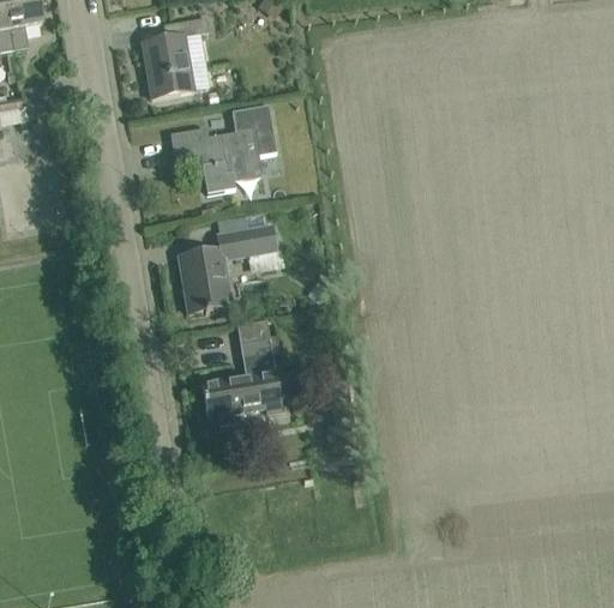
[(0,0),(0,52),(13,49),(4,0),(0,0)]
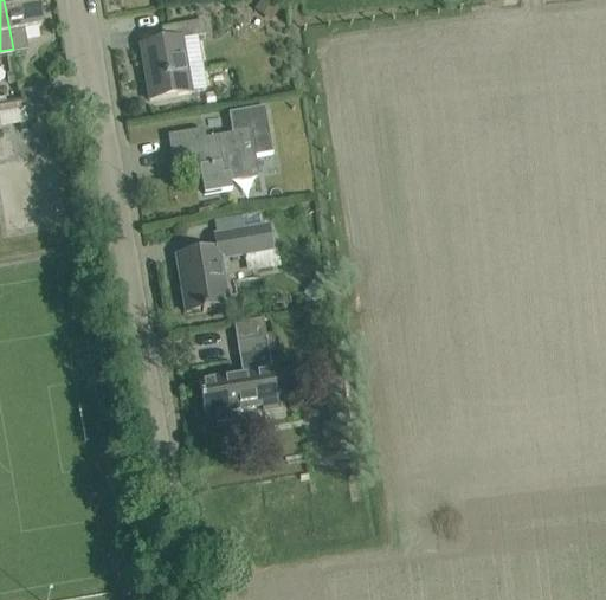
[(4,0),(13,49),(27,46),(24,25),(42,23),(37,0),(4,0)]
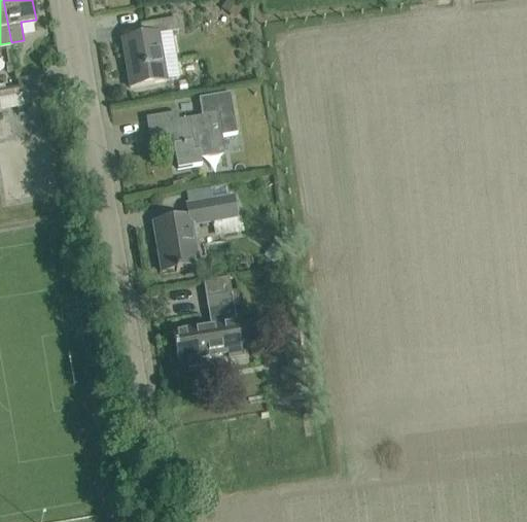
[(177,14),(161,16),(140,21),(142,33),(121,36),(130,83),(168,77),(160,30),(179,27),(177,14)]
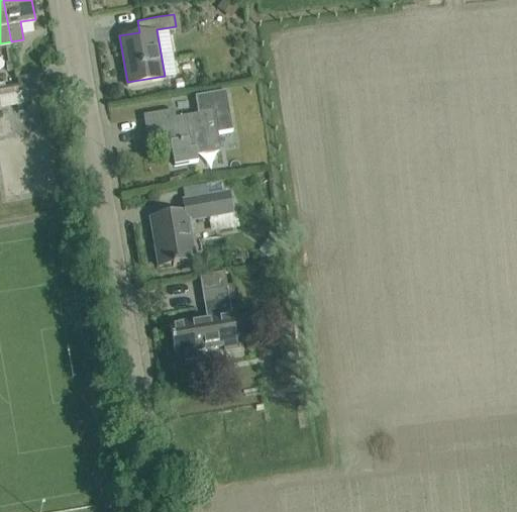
[(46,85),(22,89),(24,97),(25,97),(48,93),(46,85)]
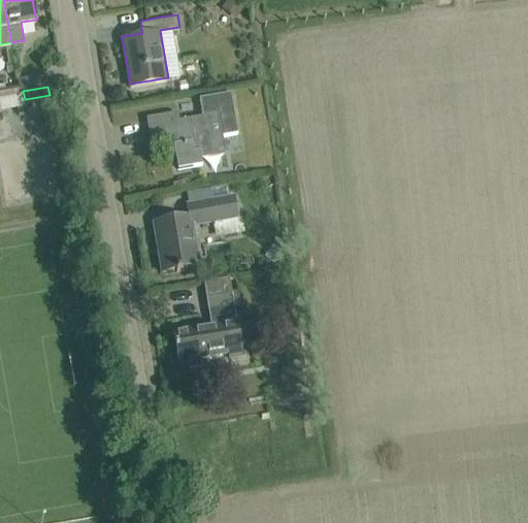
[(237,130),(231,90),(199,95),(202,115),(178,119),(176,109),(146,115),(150,137),(172,133),(177,166),(202,161),(200,148),(208,146),(209,154),(226,151),(223,133),(237,130)]
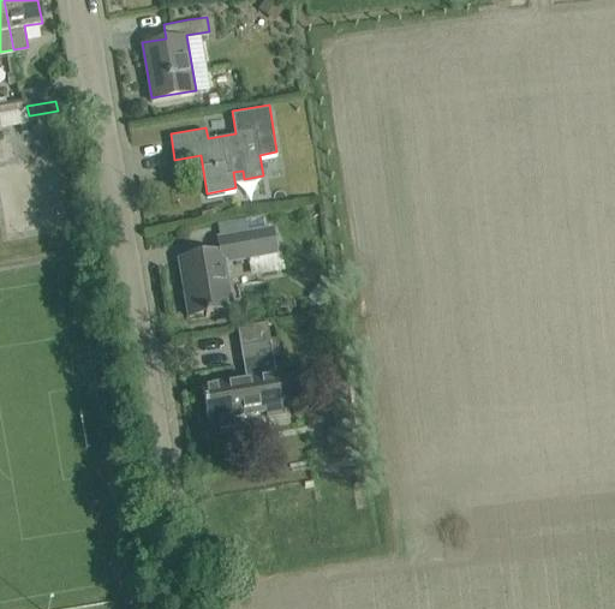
[(221,249),(179,256),(189,314),(206,310),(206,312),(212,311),(210,309),(233,305),(226,263),(278,254),(273,226),(249,230),(220,234),(219,234),(221,249)]
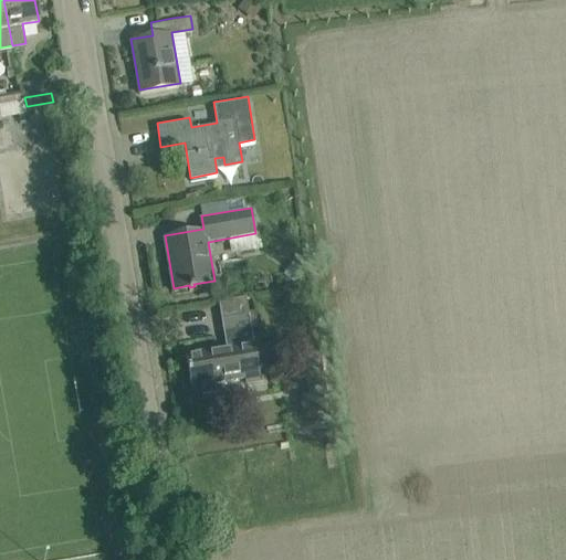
[(226,344),(185,351),(191,391),(213,387),(216,387),(215,380),(245,374),(245,379),(260,376),(251,325),(249,312),(221,316),(226,344)]
